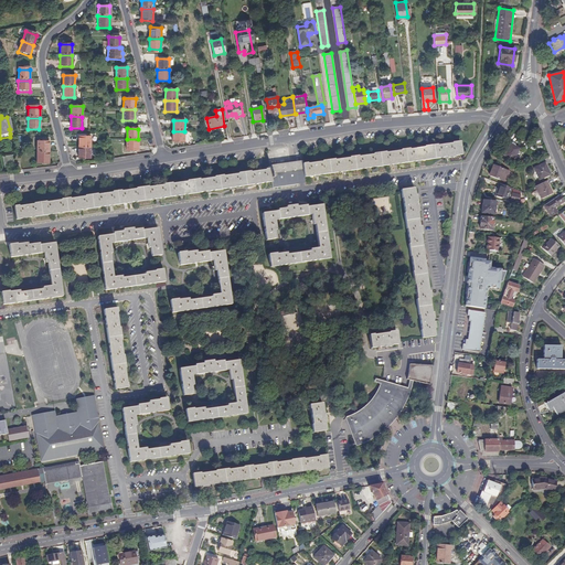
[(184,131),(173,131),(173,142),(184,142),(184,131)]
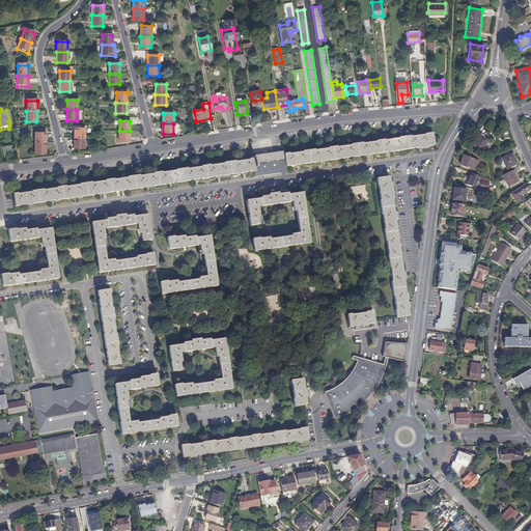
[(74,129),(74,138),(85,139),(85,129),(74,129)]
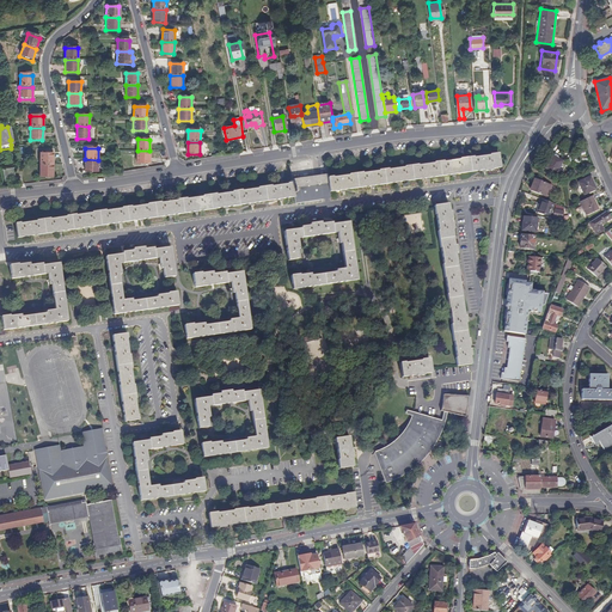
[(150,163),(150,151),(138,151),(138,163),(150,163)]
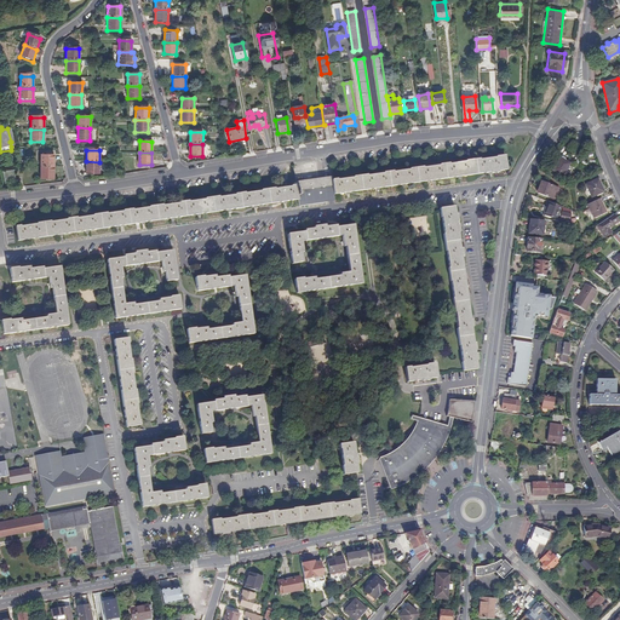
[(39,166),(52,167),(52,155),(40,155),(39,166)]
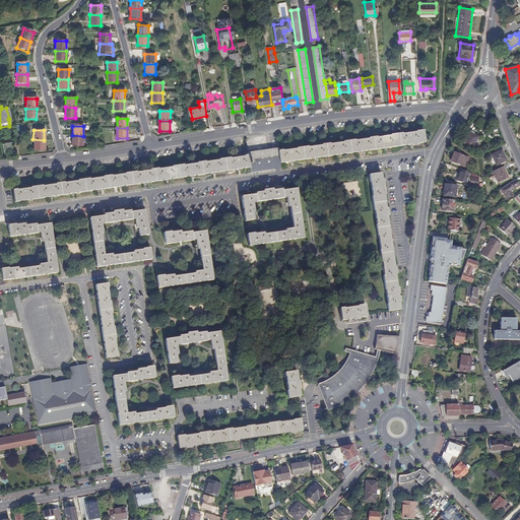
[(277,151),(279,164),(412,144),(412,145),(417,145),(417,143),(424,142),(423,131),(414,132),(414,133),(401,134),(401,133),(389,135),(390,136),(376,138),(376,137),(368,138),(368,139),(353,141),(353,140),(342,142),(342,143),(329,145),(329,144),(321,145),(321,146),(307,148),(307,147),(296,148),(296,149),(281,151),(281,150),(277,151)]
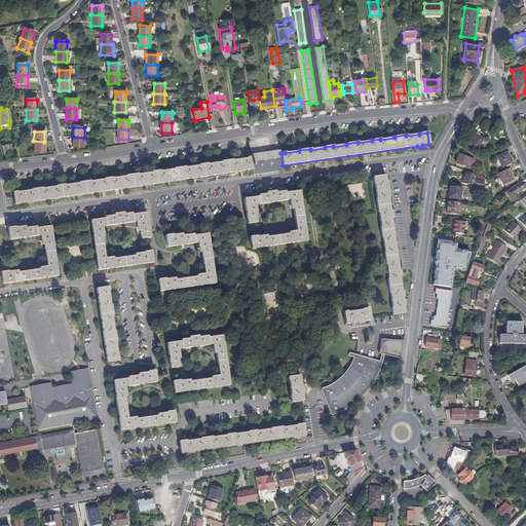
[(487,141),(475,135),(470,145),(482,151),(487,141)]
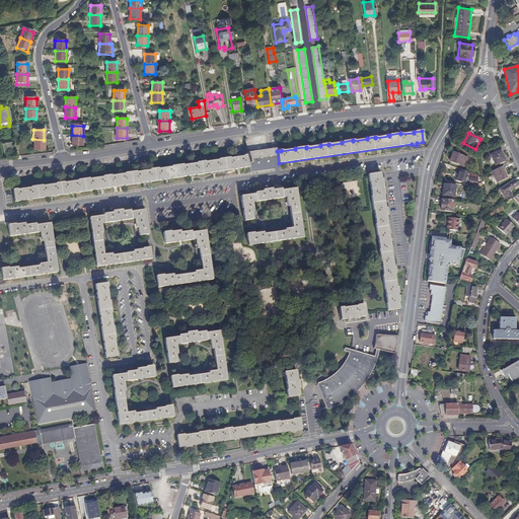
[(83,136),(72,135),(71,145),(82,146),(83,136)]
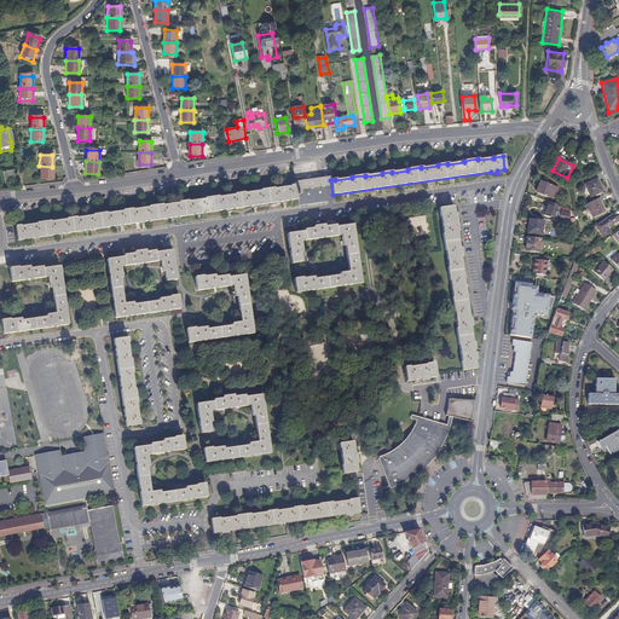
[(52,178),(52,167),(39,166),(39,178),(52,178)]
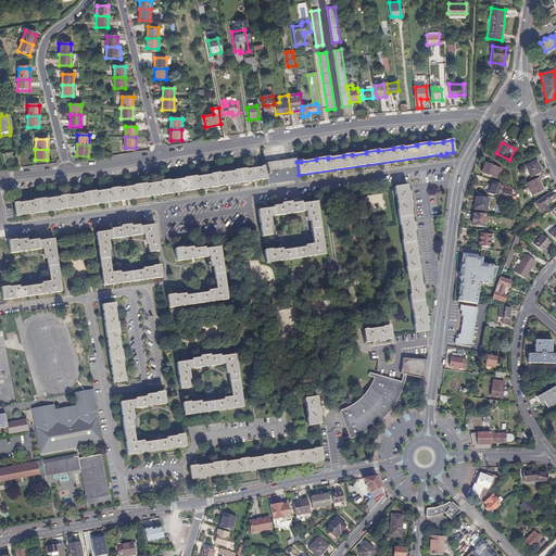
[(11,153),(0,155),(1,159),(2,164),(2,165),(13,163),(11,153)]
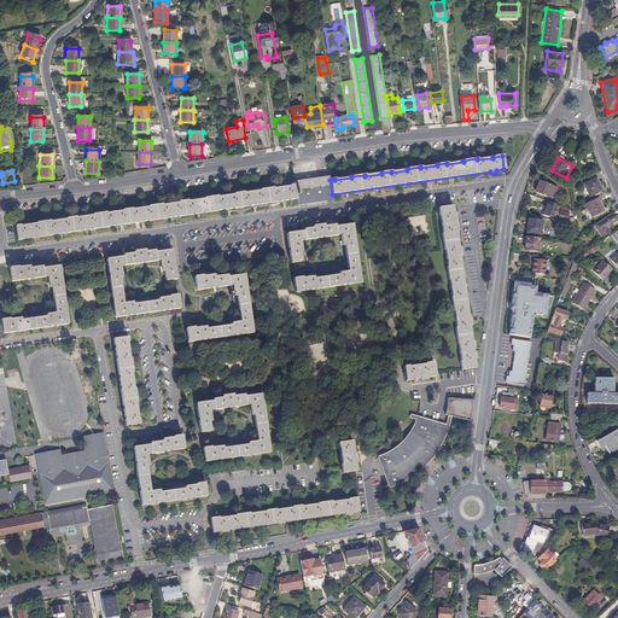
[(321,178),(325,203),(332,202),(332,194),(330,180),(328,176),(321,178)]
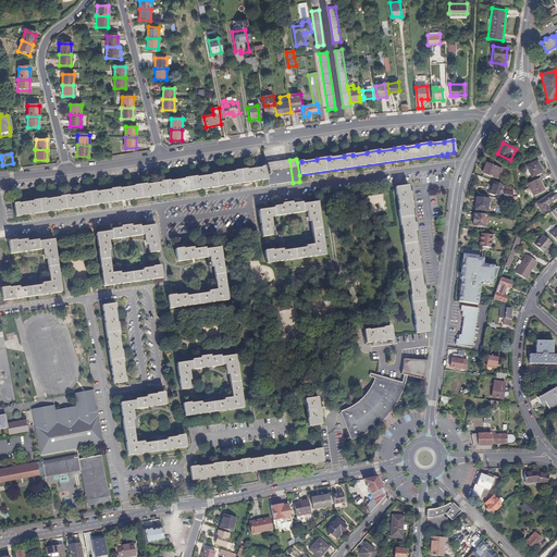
[(268,186),(293,183),(289,160),(272,162),(264,163),(264,166),(261,168),(261,169),(246,171),(245,170),(234,171),(234,172),(219,174),(219,173),(210,175),(196,177),(196,176),(183,178),(183,180),(169,182),(169,181),(160,182),(160,183),(145,185),(145,184),(133,186),(133,187),(119,189),(119,188),(110,189),(110,190),(95,193),(95,192),(83,194),(69,196),(67,195),(60,197),(60,198),(45,200),(45,198),(33,200),(33,201),(17,203),(17,202),(13,203),(15,217),(267,180),(268,186)]
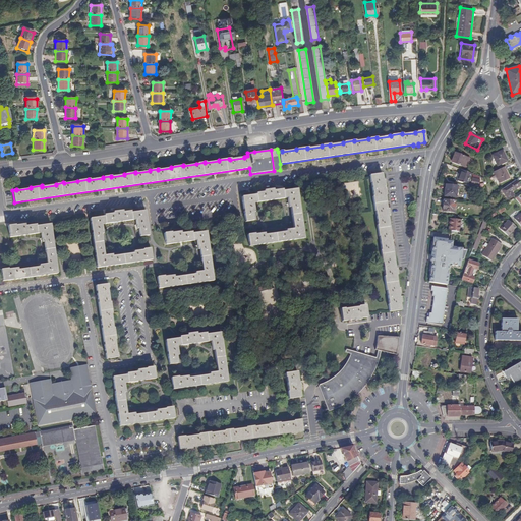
[(507,162),(502,151),(491,156),(498,167),(507,162)]
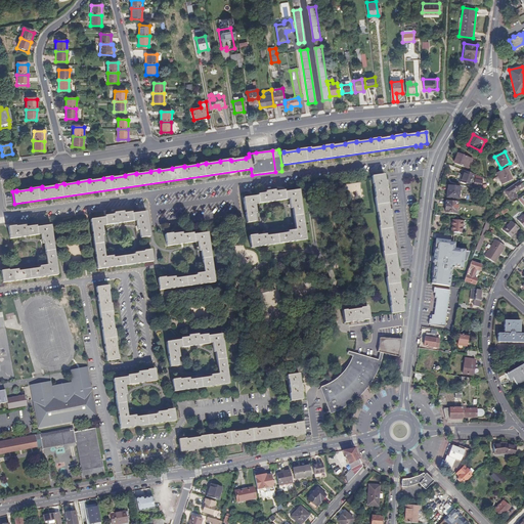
[(459,155),(454,165),(468,169),(472,160),(459,155)]
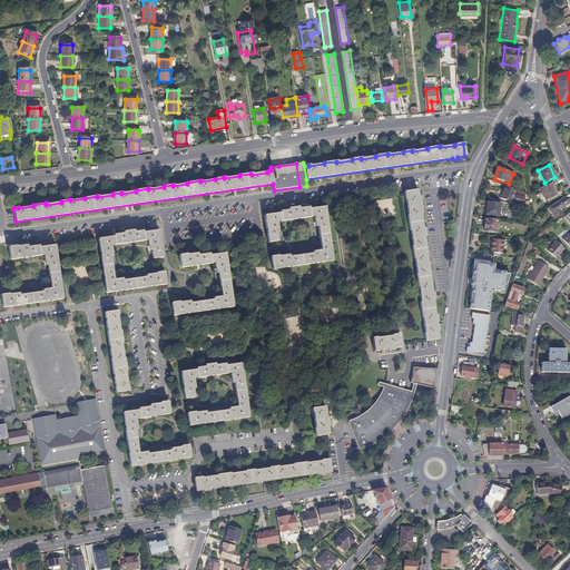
[(557,195),(550,183),(540,188),(546,200),(557,195)]
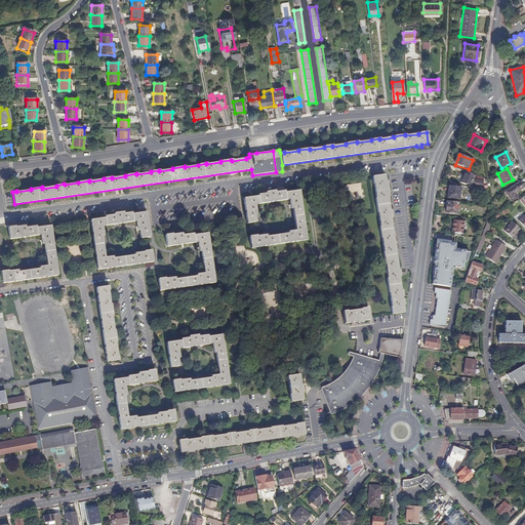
[(474,175),(463,171),(459,183),(465,185),(465,184),(470,186),(471,184),(475,185),(474,187),(480,189),(482,183),(476,180),(476,182),(472,180),(474,175)]
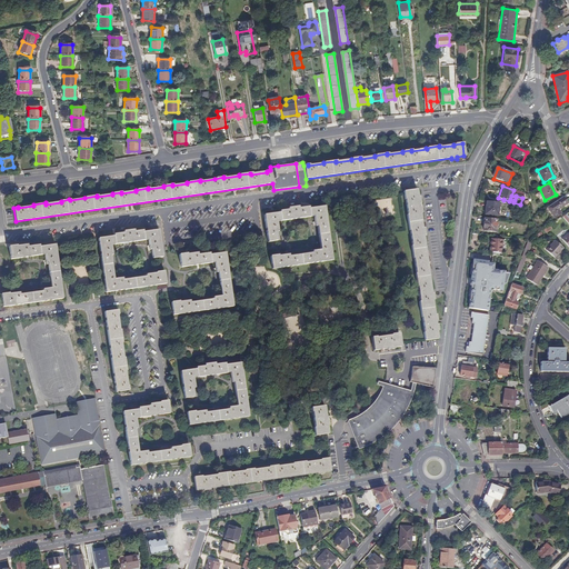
[(418,198),(417,190),(403,192),(405,200),(406,200),(408,216),(407,216),(409,231),(410,231),(412,247),(411,247),(413,259),(415,259),(417,275),(416,275),(417,288),(418,288),(420,302),(419,302),(421,318),(422,318),(425,333),(423,333),(425,341),(438,340),(437,332),(439,332),(438,326),(436,326),(436,322),(437,322),(436,316),(435,316),(432,301),(433,300),(433,295),(431,295),(423,236),(425,236),(423,228),(422,229),(420,213),(421,213),(420,207),(419,207),(419,205),(420,205),(419,198),(418,198)]
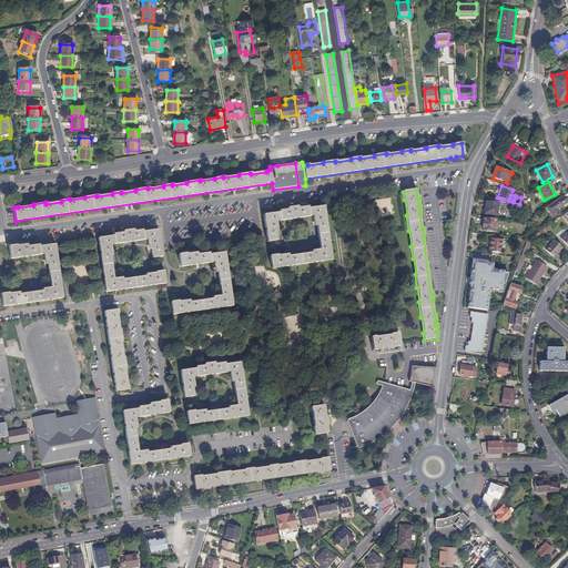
[(567,203),(563,196),(546,208),(554,219),(560,214),(557,210),(567,203)]
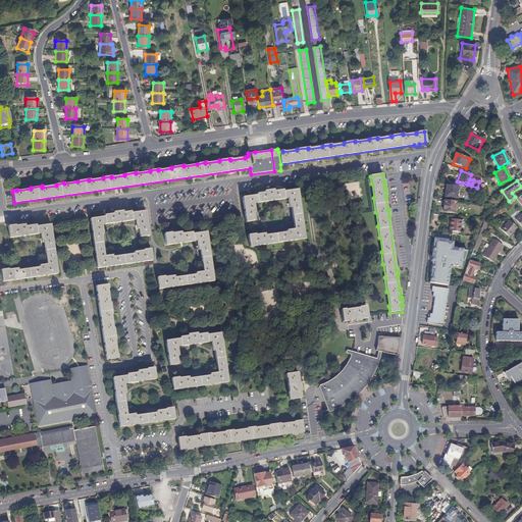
[(353,197),(360,197),(360,183),(342,183),(342,192),(353,192),(353,197)]
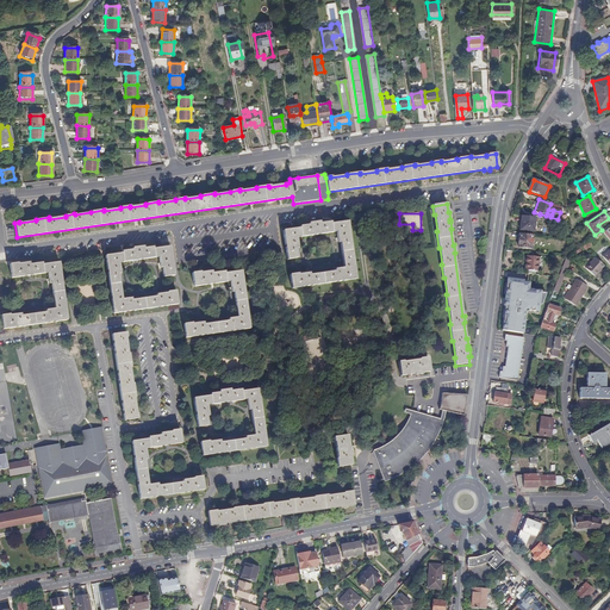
[(535,218),(521,216),(520,230),(534,231),(535,218)]
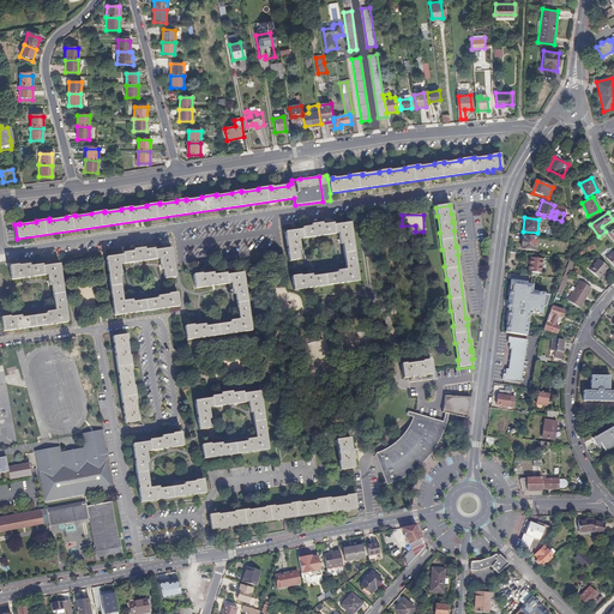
[(301,228),(284,230),(288,259),(299,258),(298,248),(300,248),(299,238),(338,232),(339,244),(342,242),(345,269),(336,270),(336,271),(311,275),(311,274),(300,275),(300,274),(290,275),(293,289),(357,280),(349,222),(332,224),(332,222),(321,223),(321,222),(311,223),(311,226),(301,227),(301,228)]
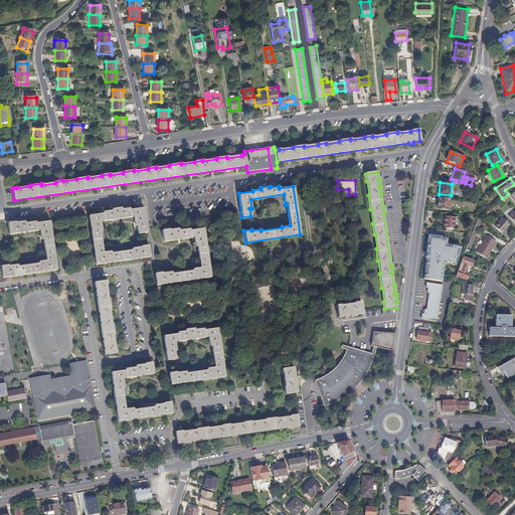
[(450,199),(439,197),(438,208),(449,210),(450,199)]
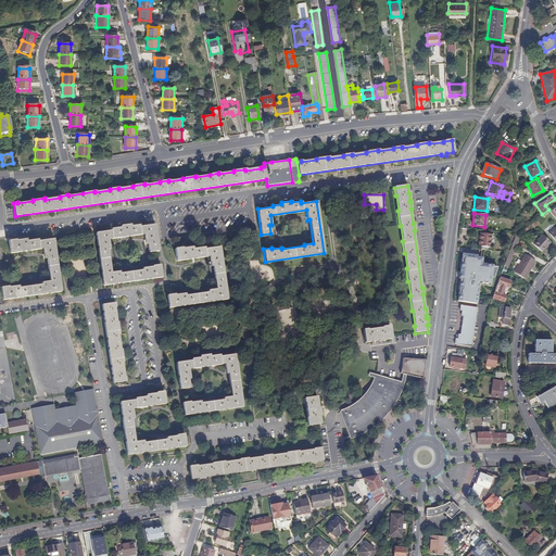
[(103,286),(162,277),(160,264),(152,265),(152,266),(142,268),(142,269),(119,273),(119,272),(111,273),(108,249),(110,249),(108,239),(144,234),(146,243),(148,243),(149,252),(159,250),(154,224),(139,226),(139,225),(130,226),(130,224),(119,226),(119,227),(111,228),(111,230),(96,232),(103,286)]
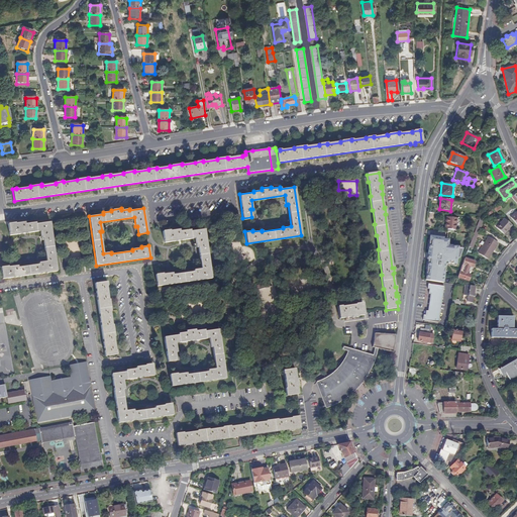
[(455,230),(457,218),(447,217),(445,228),(455,230)]
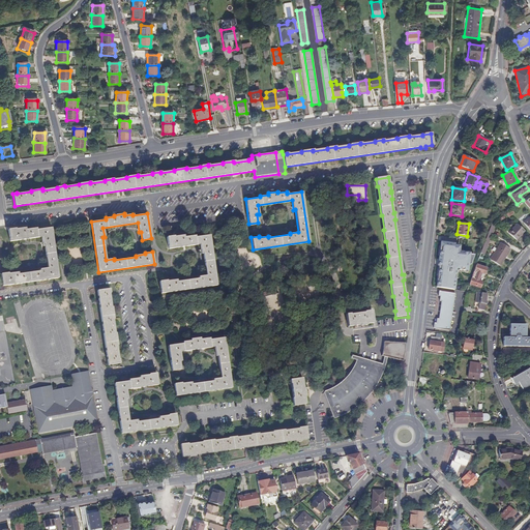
[(525,231),(517,224),(508,233),(517,240),(525,231)]
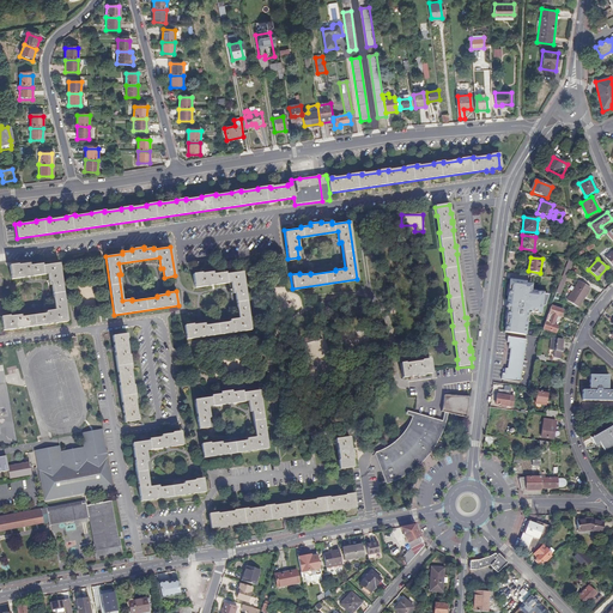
[(1,317),(2,331),(67,321),(59,263),(42,266),(41,263),(29,266),(29,265),(18,266),(18,265),(8,266),(11,279),(47,274),(49,285),(52,285),(55,310),(46,311),(46,314),(20,317),(20,316),(10,317),(10,316),(1,317)]
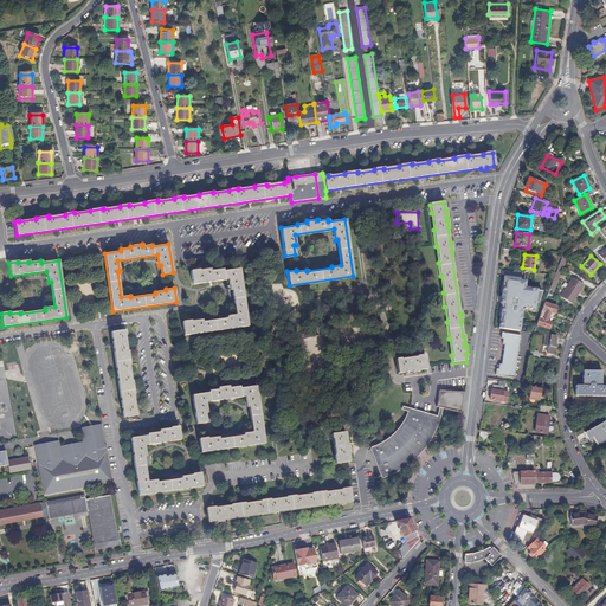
[(247,326),(239,268),(223,270),(223,269),(211,270),(210,269),(199,270),(199,269),(191,270),(192,284),(229,278),(230,289),(232,289),(236,315),(227,316),(227,317),(202,321),(202,320),(191,321),(191,320),(182,321),(185,335),(247,326)]
